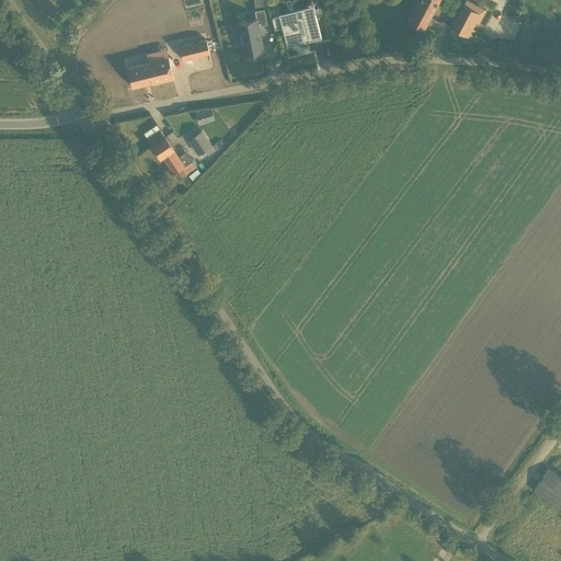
[(418,0),(407,21),(424,30),(438,0),(418,0)]
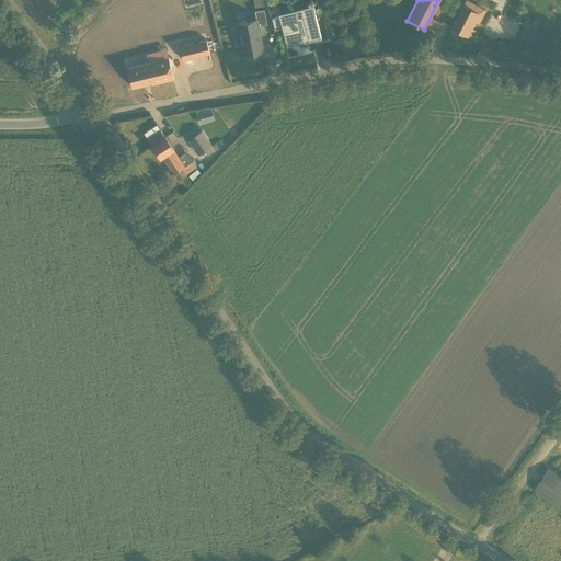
[(464,4),(450,27),(470,38),(474,30),(472,29),(476,22),(479,23),(483,14),(464,4)]
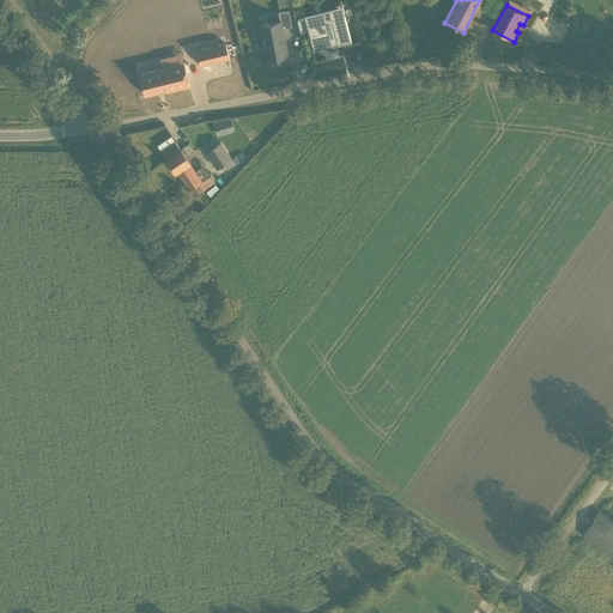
[(278,11),(280,20),(260,24),(266,59),(287,54),(283,28),(291,26),(289,10),(278,11)]
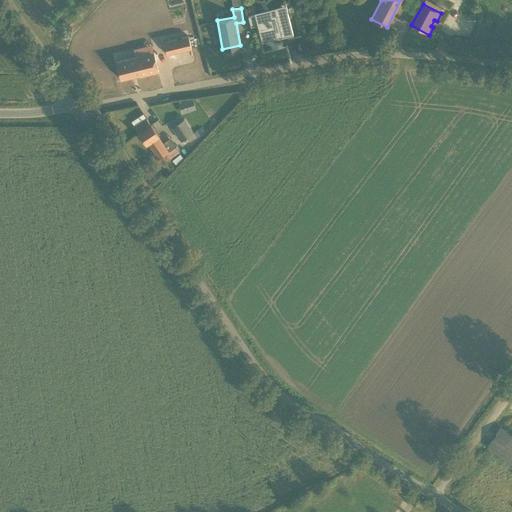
[(280,29),(281,36),(293,33),(287,10),(276,13),(275,9),(265,12),(265,14),(257,16),(263,37),(277,33),(276,30),(280,29)]
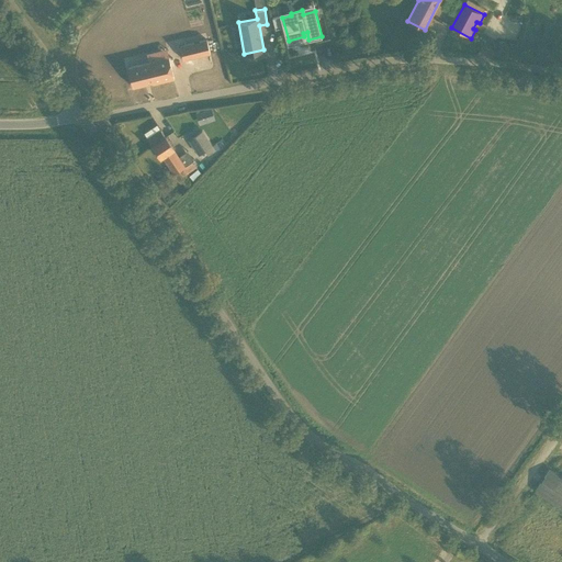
[(282,26),(280,15),(272,18),(276,29),(282,26)]
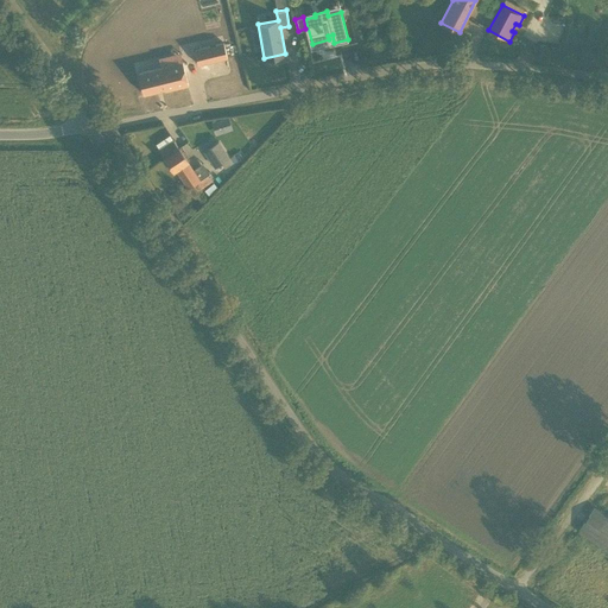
[(223,43),(195,50),(198,64),(227,57),(223,43)]
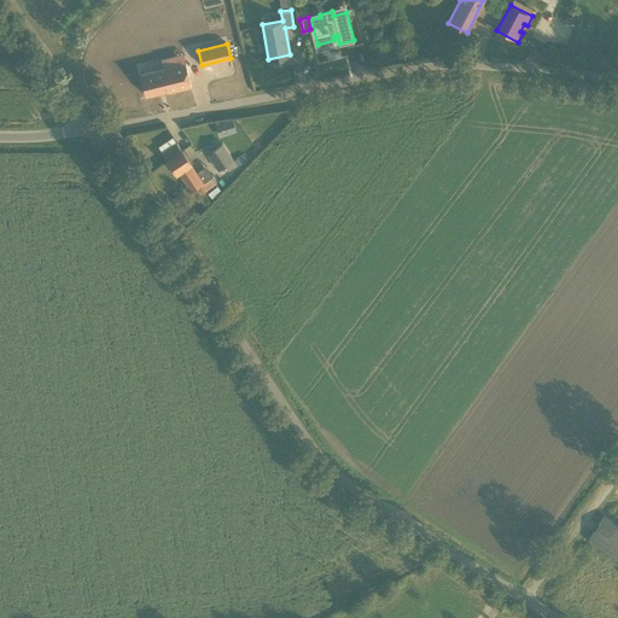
[(314,50),(318,64),(343,58),(339,44),(314,50)]
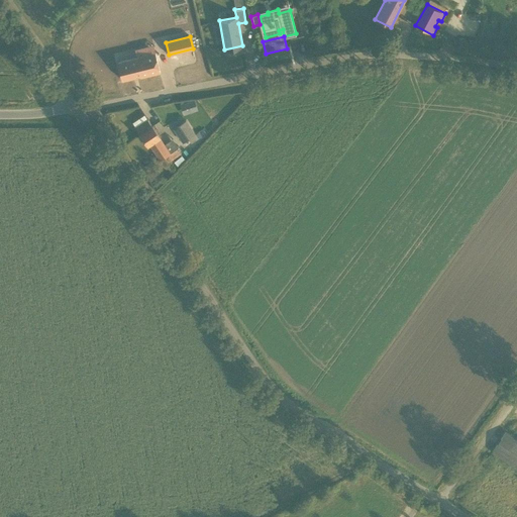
[(296,62),(308,59),(304,42),(293,44),(295,52),(294,52),(296,62)]
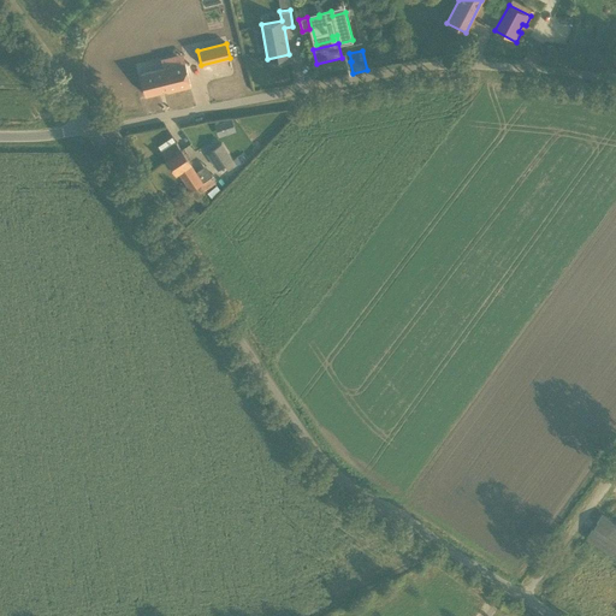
[(167,89),(167,92),(190,87),(185,63),(140,73),(144,95),(167,89)]
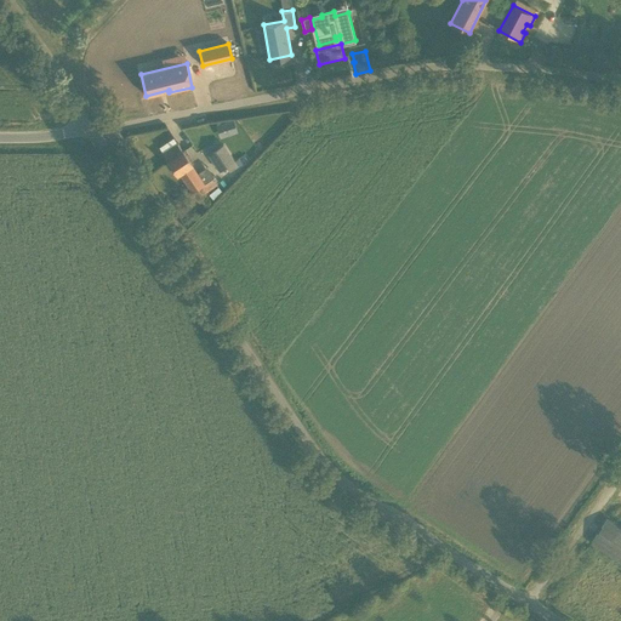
[(233,118),(212,123),(216,138),(237,134),(233,118)]
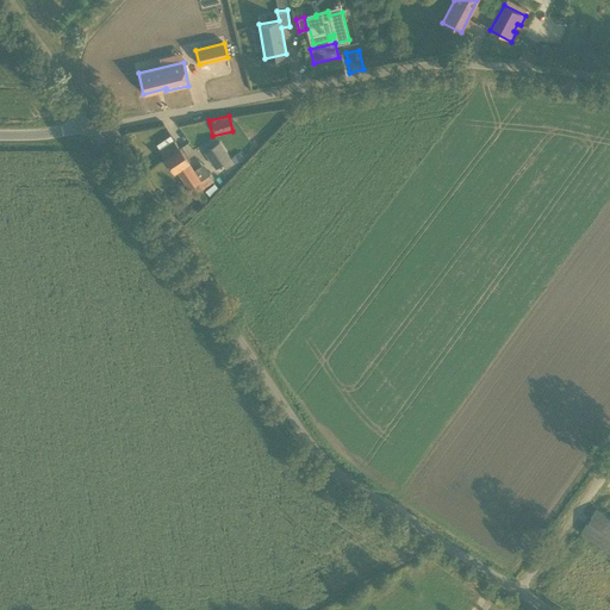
[(205,151),(212,161),(219,172),(234,162),(219,142),(216,143),(212,138),(201,145),(205,150),(205,151)]
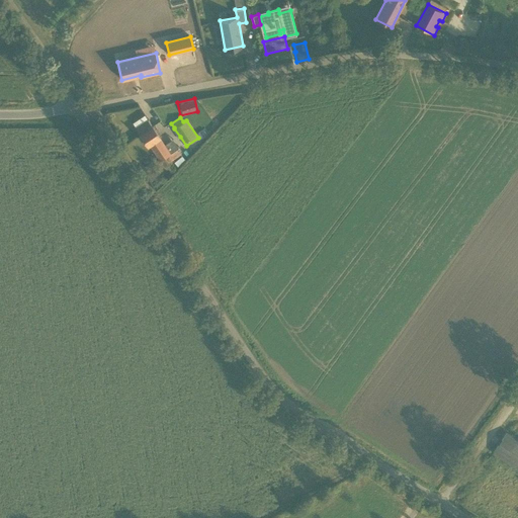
[(160,160),(164,157),(167,161),(179,154),(176,149),(174,150),(169,142),(165,144),(153,125),(149,119),(137,127),(141,134),(140,134),(141,136),(140,137),(142,141),(144,140),(148,146),(150,144),(160,160)]
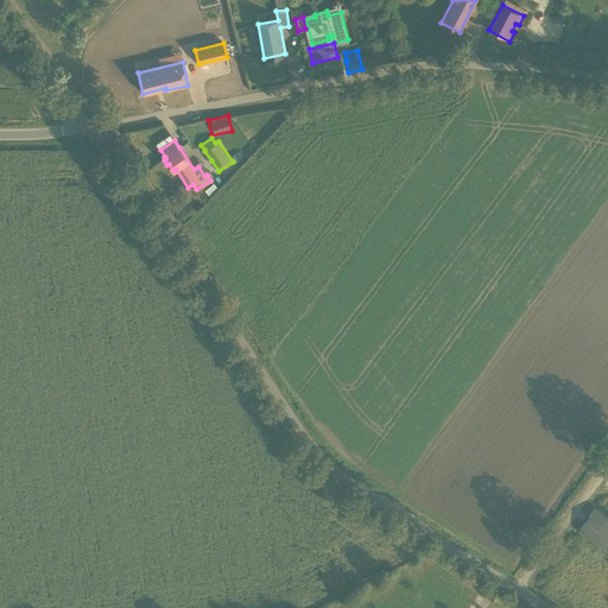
[(607,515),(594,507),(578,531),(607,550),(607,515)]
